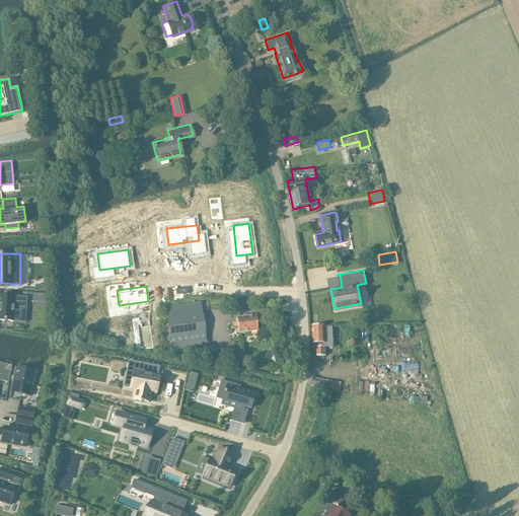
[(5,319),(12,319),(13,295),(0,294),(0,318),(3,318),(3,319),(5,320),(5,319)]
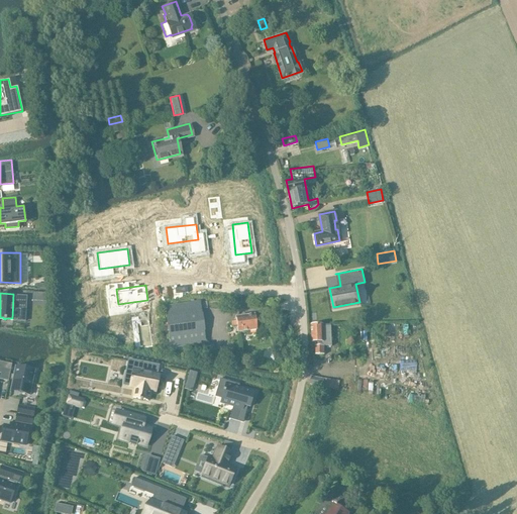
[(204,341),(199,300),(164,304),(169,346),(204,341)]
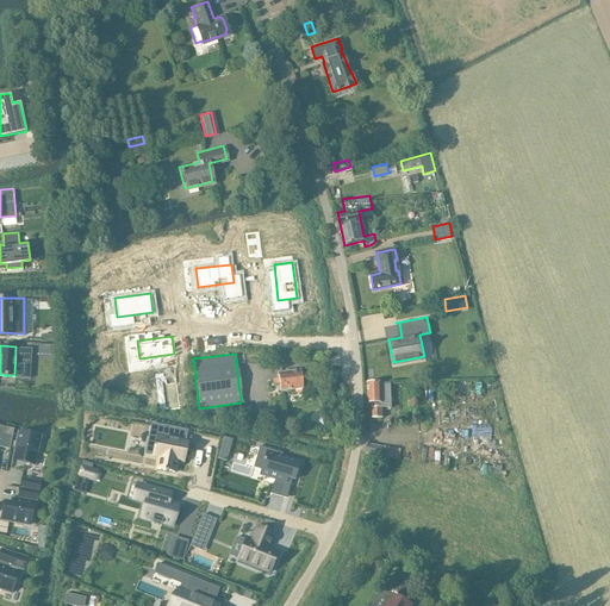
[(300,387),(298,370),(278,373),(278,376),(271,378),(272,383),(279,382),(280,391),(300,387)]
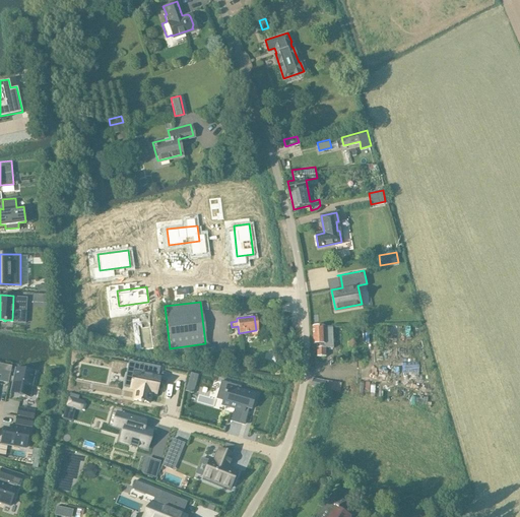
[(334,346),(333,326),(313,327),(314,343),(318,343),(318,347),(317,347),(318,356),(325,356),(325,347),(334,346)]
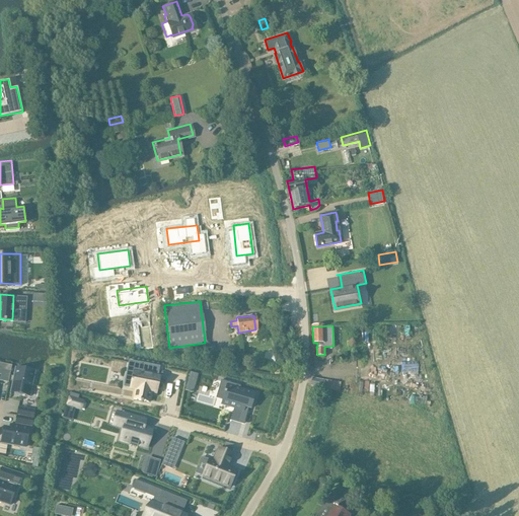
[(157,365),(129,359),(127,370),(133,371),(132,377),(131,377),(130,379),(131,379),(130,386),(135,387),(134,397),(140,398),(140,399),(142,400),(142,398),(148,400),(150,390),(154,391),(155,384),(156,384),(158,375),(156,374),(157,365)]
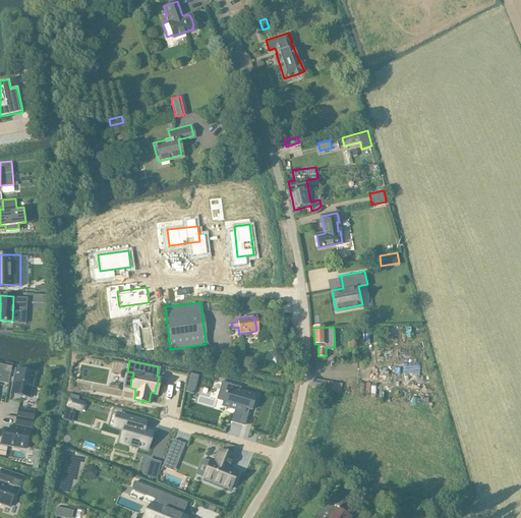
[(27,369),(15,367),(11,384),(16,385),(15,390),(14,390),(14,393),(21,395),(21,394),(30,396),(34,376),(33,376),(34,371),(27,369)]
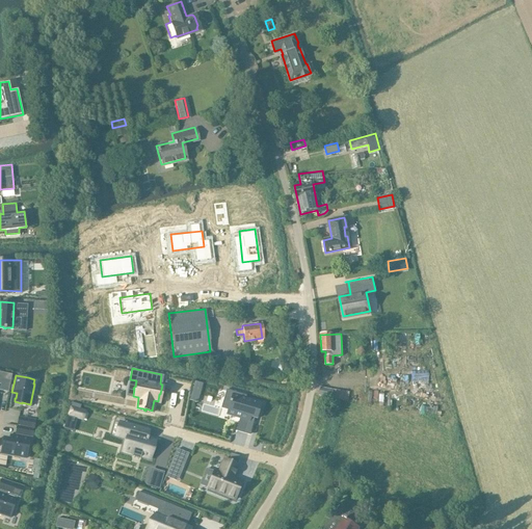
[(228,412),(241,415),(241,416),(248,417),(250,418),(251,415),(258,416),(262,401),(263,401),(263,400),(257,398),(255,398),(254,398),(253,397),(250,397),(249,396),(243,395),(244,392),(228,387),(228,388),(229,388),(225,398),(230,400),(230,401),(231,401),(228,412)]
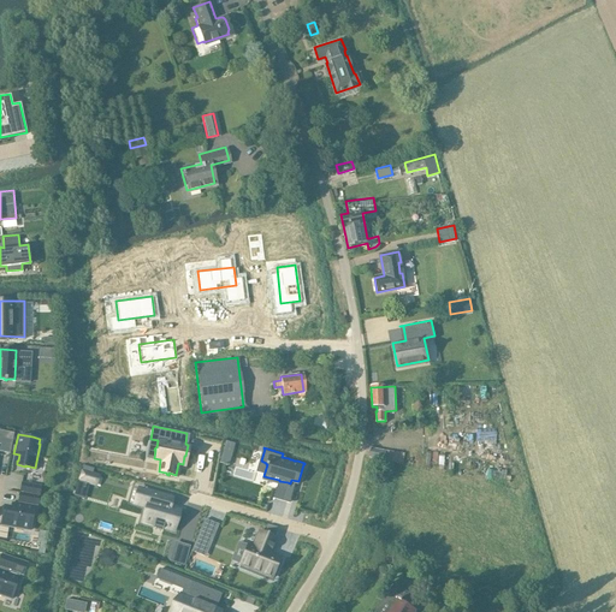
[(386,450),(371,447),(369,456),(403,462),(404,451),(386,447),(386,450)]
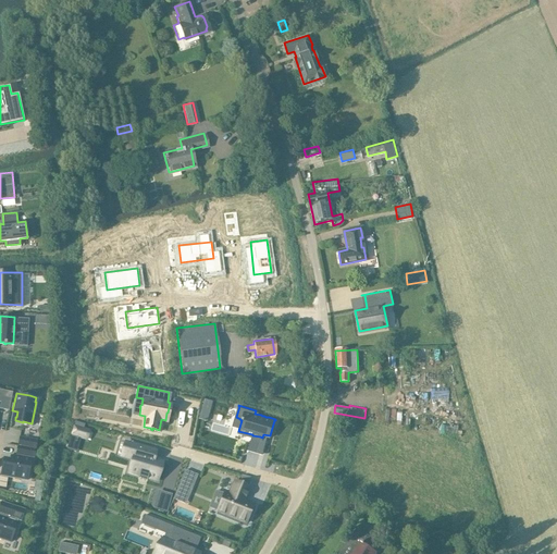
[(74,419),(69,436),(78,439),(79,434),(84,436),(86,428),(83,427),(84,422),(74,419)]
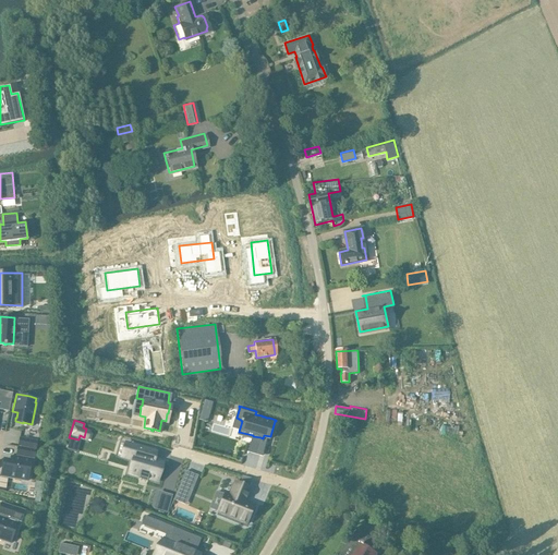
[(37,439),(20,436),(17,445),(35,448),(37,439)]
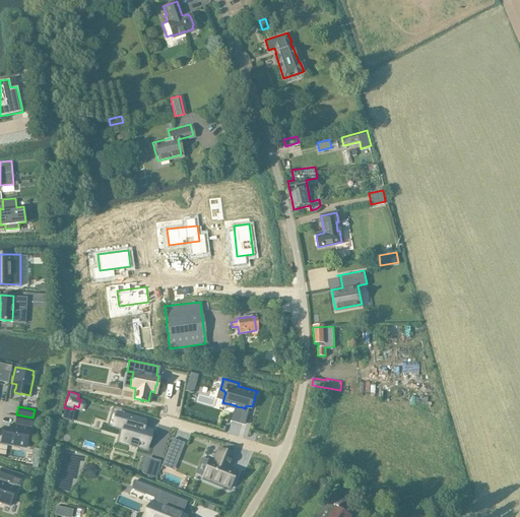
[(119,411),(116,425),(124,427),(122,435),(120,439),(129,442),(129,443),(137,446),(137,444),(146,447),(151,429),(139,426),(141,418),(119,411)]
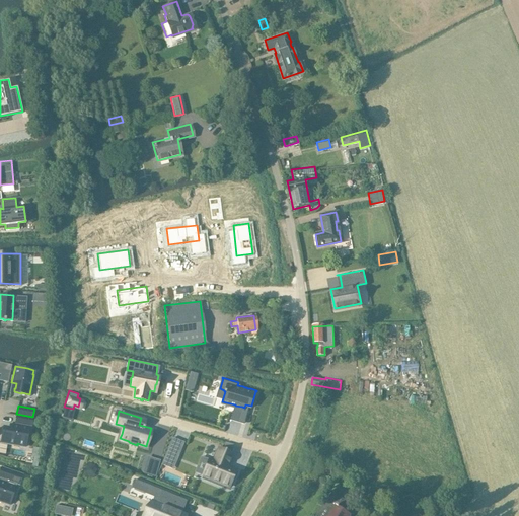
[(31,424),(32,417),(16,414),(15,422),(31,424)]
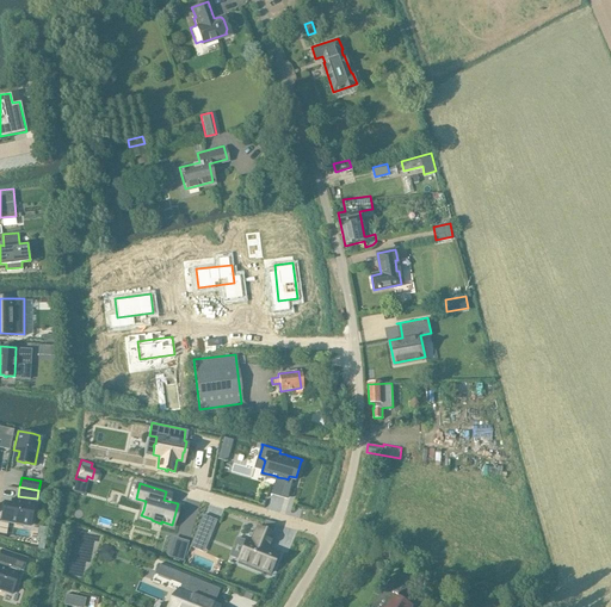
[(34,501),(14,497),(14,499),(13,502),(10,502),(6,501),(4,501),(0,518),(23,522),(30,524),(31,516),(32,506),(34,501)]
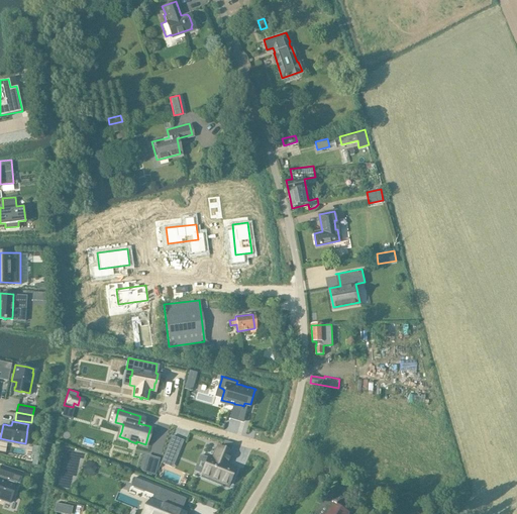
[(171,434),(163,455),(174,459),(182,439),(171,434)]
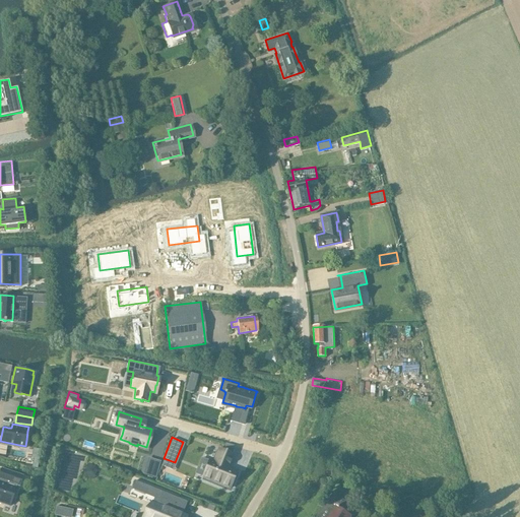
[(226,442),(223,447),(232,450),(234,444),(226,442)]
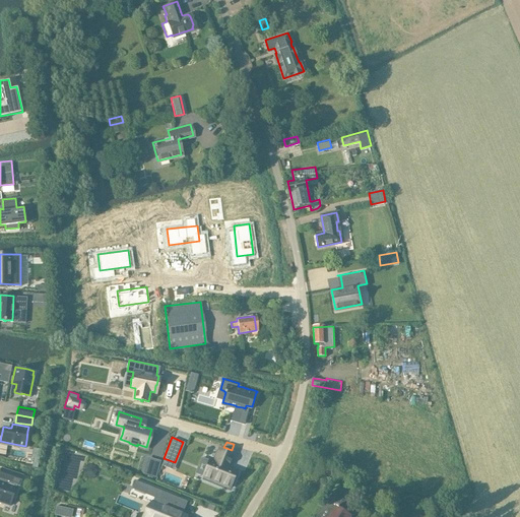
[(209,458),(202,475),(230,487),(237,469),(228,466),(233,453),(218,448),(213,460),(209,458)]
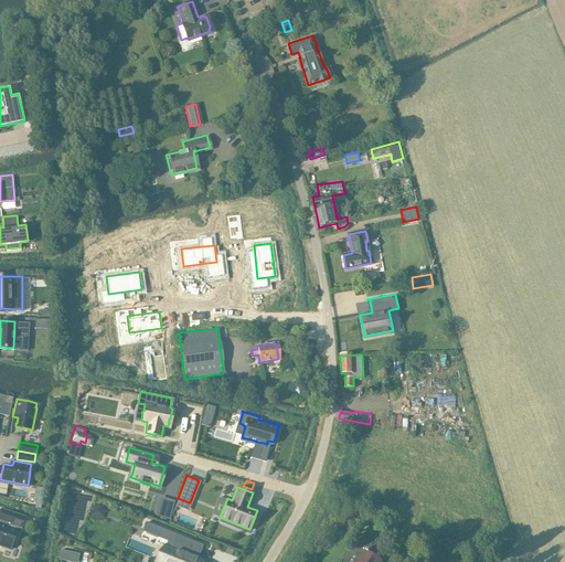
[(158,506),(156,513),(168,517),(170,510),(158,506)]
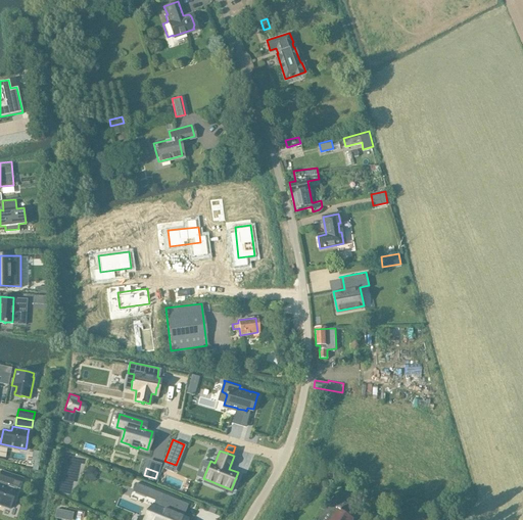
[(0,503),(9,507),(16,488),(0,482),(0,503)]
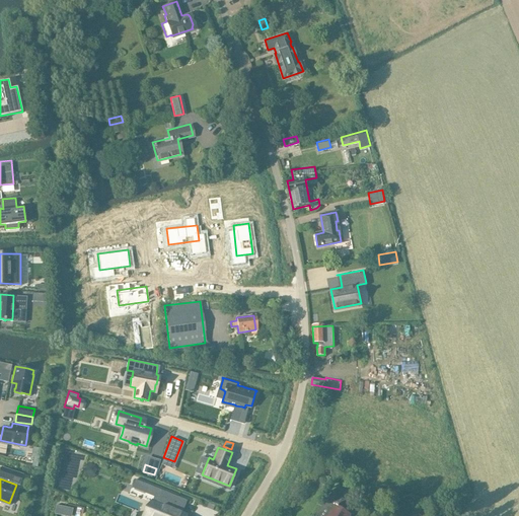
[(136,480),(133,487),(142,491),(145,483),(136,480)]
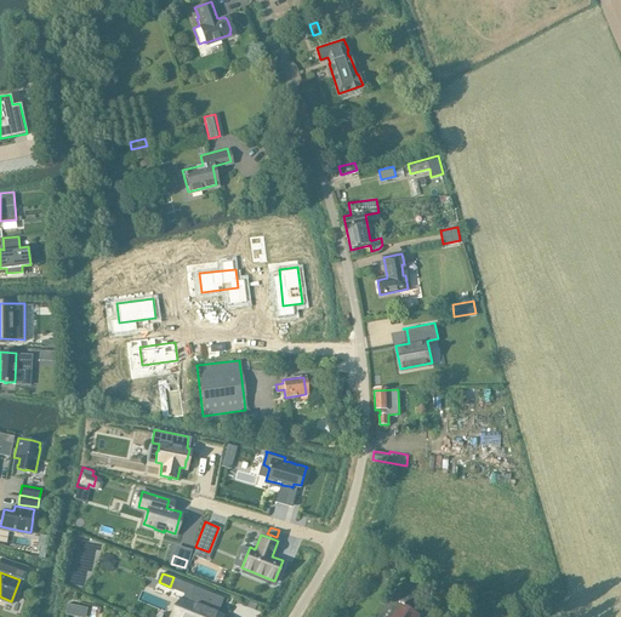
[(223,596),(192,584),(178,616),(220,616),(221,613),(215,611),(216,607),(221,596),(223,598),(223,596)]
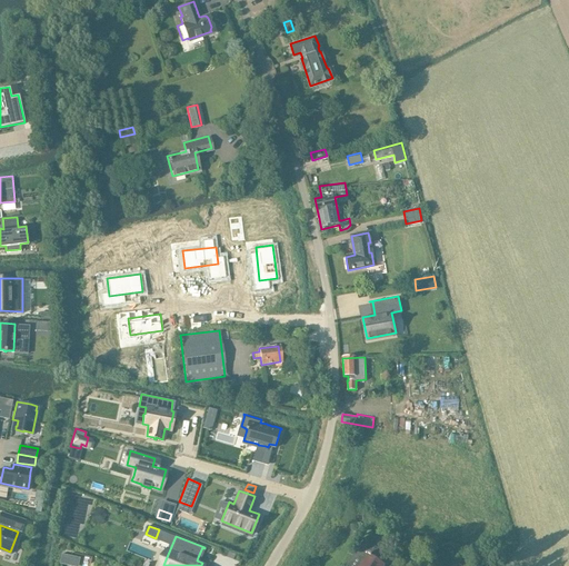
[(385,565),(386,565),(376,558),(381,550),(366,539),(356,554),(366,560),(361,565),(385,565)]
